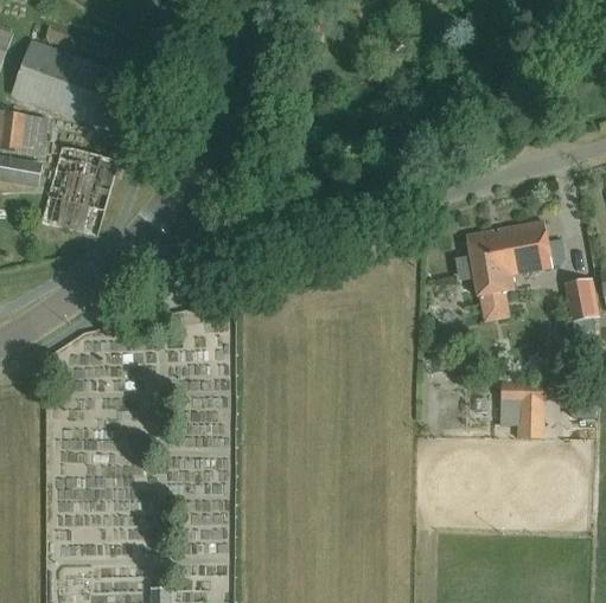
[(13,31),(0,25),(0,71),(13,31)]
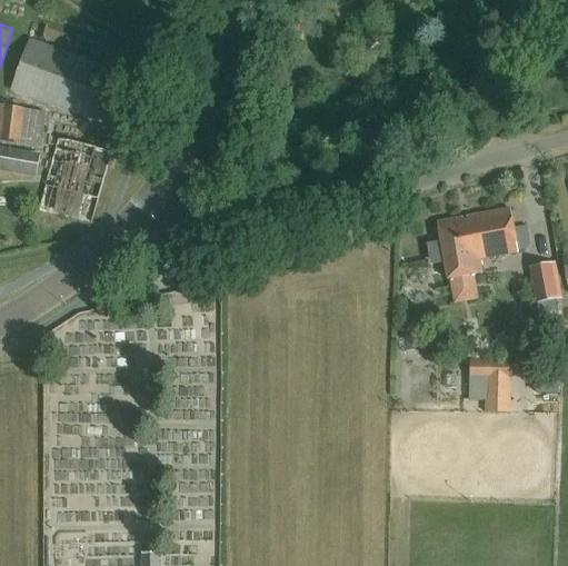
[(127,71),(30,37),(11,88),(109,123),(127,71)]
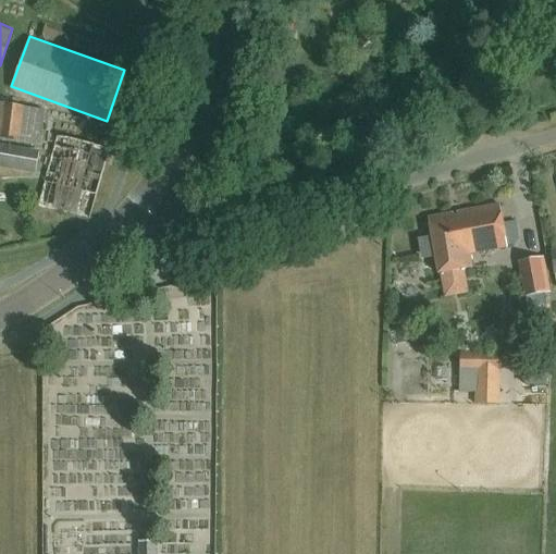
[(46,109),(0,100),(0,136),(39,144),(46,109)]
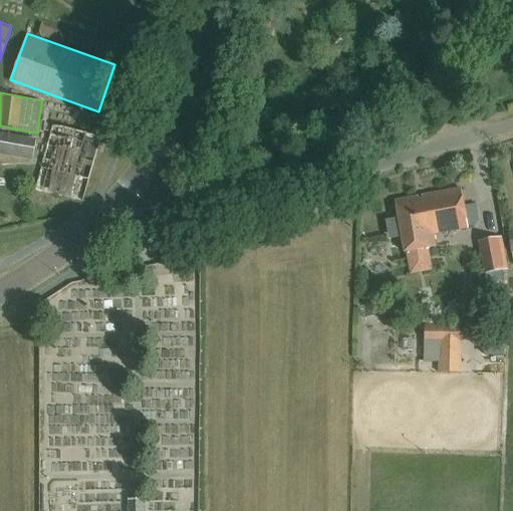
[(97,136),(50,123),(33,189),(81,200),(97,136)]
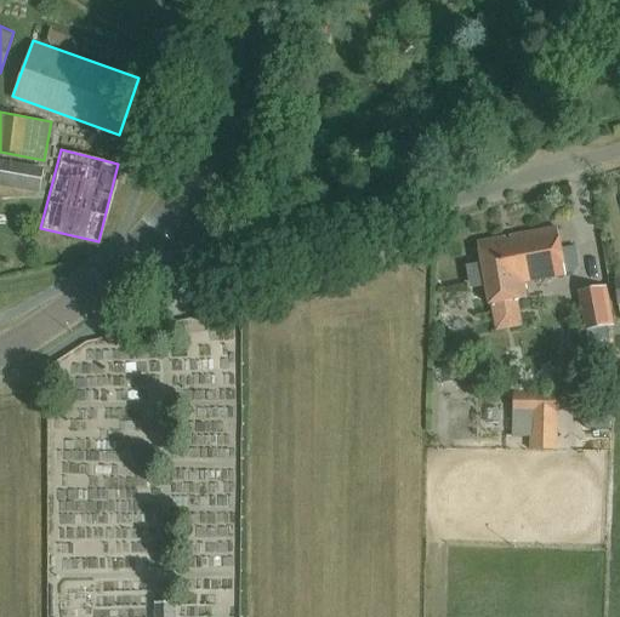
[(44,164),(0,155),(0,184),(39,192),(44,164)]
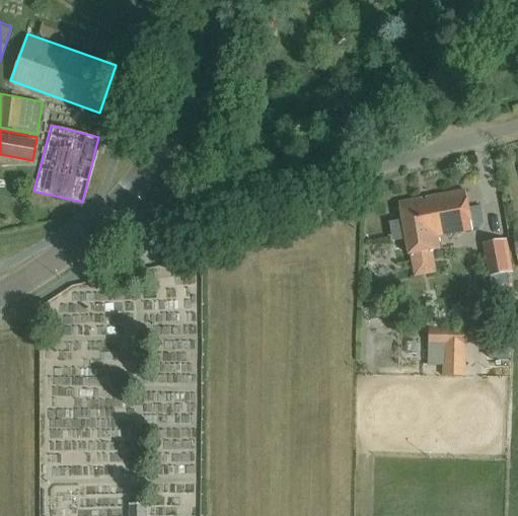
[(515,139),(500,140),(501,155),(516,153),(515,139)]
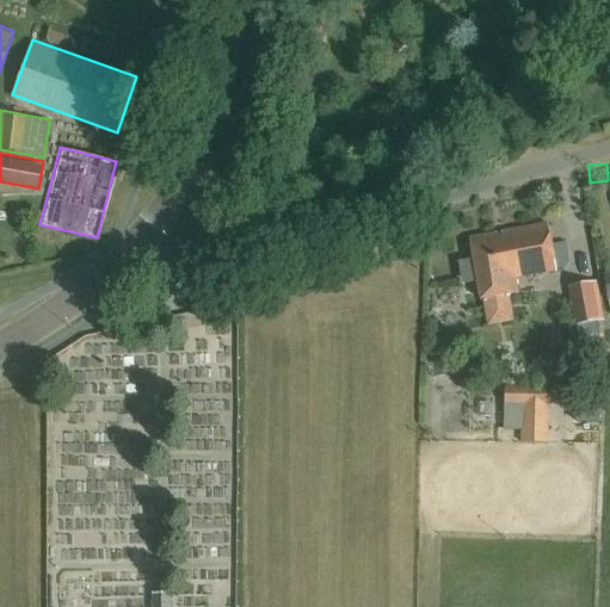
[(609,196),(609,184),(596,187),(598,199),(609,196)]
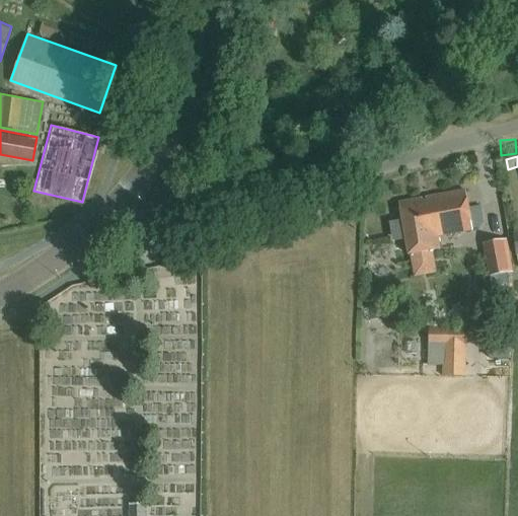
[(401,219),(390,221),(391,231),(399,236),(404,236),(409,255),(411,254),(415,276),(437,271),(434,250),(439,249),(436,235),(471,229),(464,189),(398,201),(401,219)]
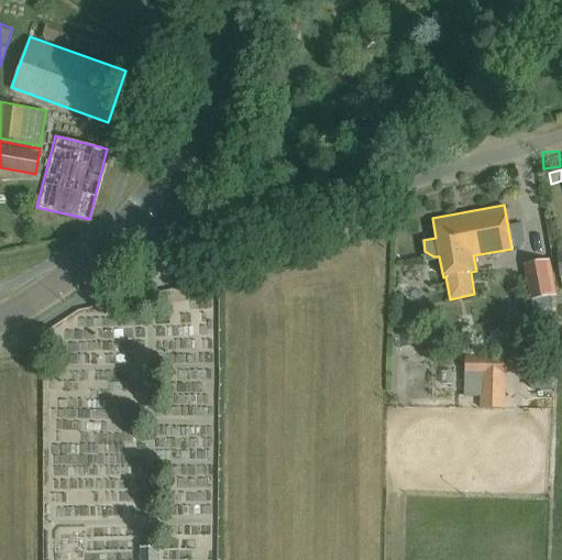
[(558,294),(551,257),(524,263),(532,310),(553,306),(551,295),(558,294)]
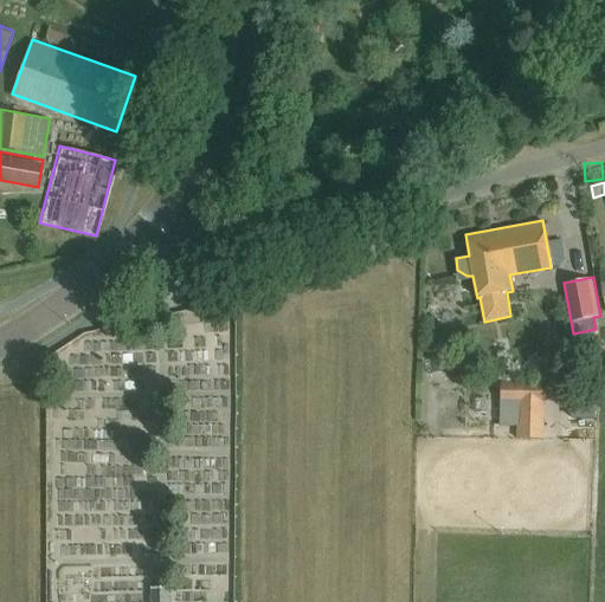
[(187,310),(190,329),(210,327),(206,308),(187,310)]
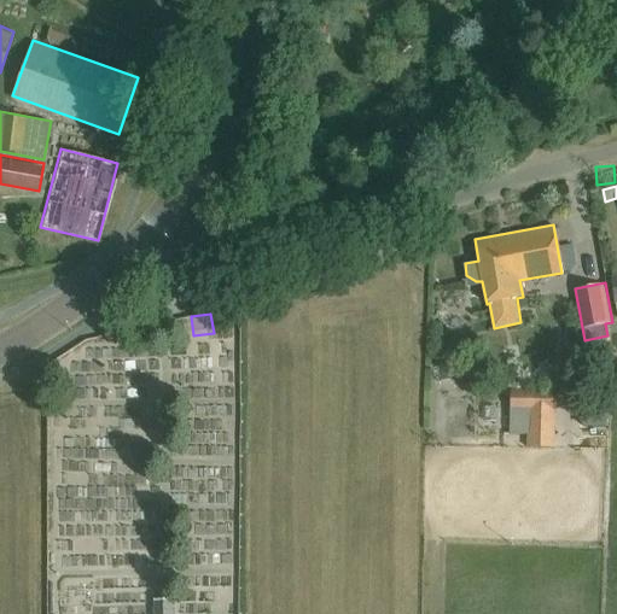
[(553,387),(508,387),(508,432),(527,432),(527,445),(553,445),(553,387)]
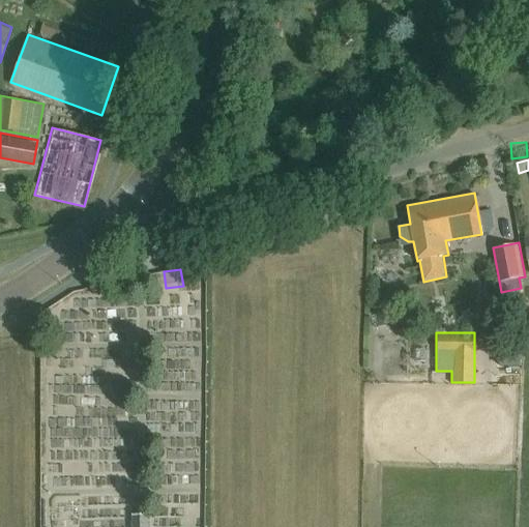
[(115,465),(134,463),(133,450),(114,451),(115,465)]
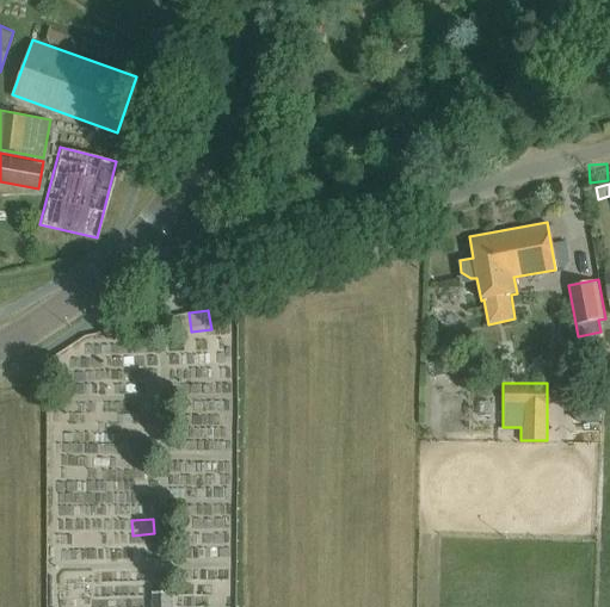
[(170,606),(171,592),(149,592),(149,606),(170,606)]
